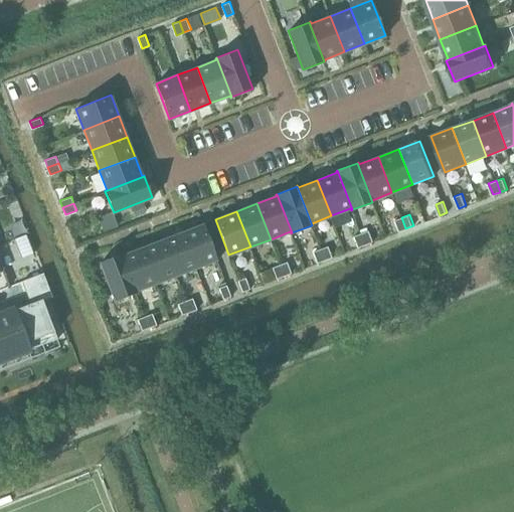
[(401,217),(394,219),(398,230),(405,228),(401,217)]
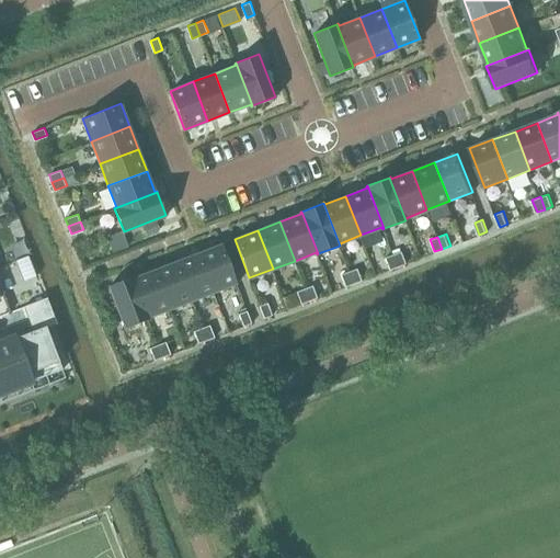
[(223,243),(200,252),(214,292),(237,283),(223,243)]
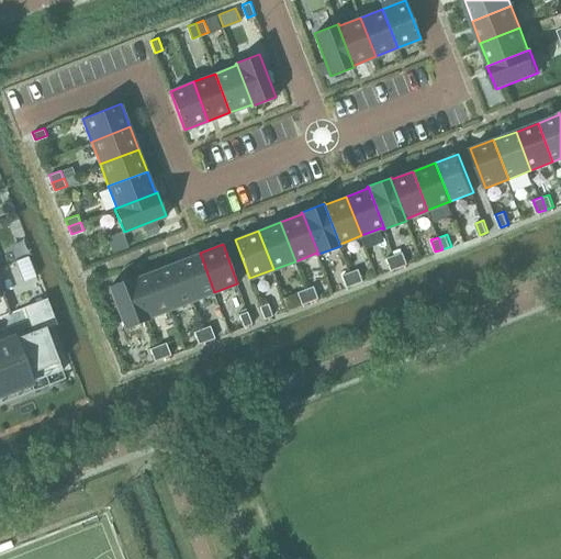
[(402,250),(394,254),(399,266),(406,263),(402,250)]
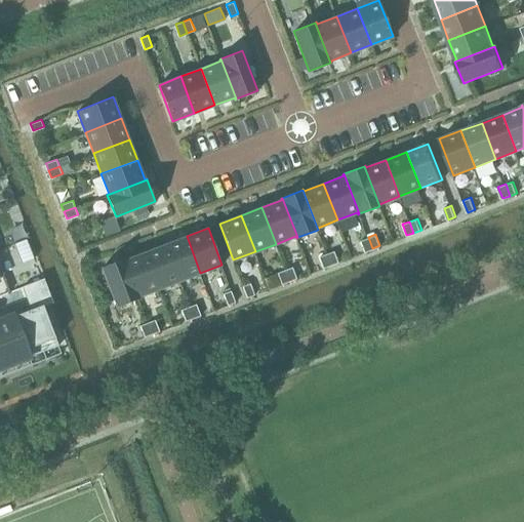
[(187,236),(165,244),(179,281),(200,273),(187,236)]
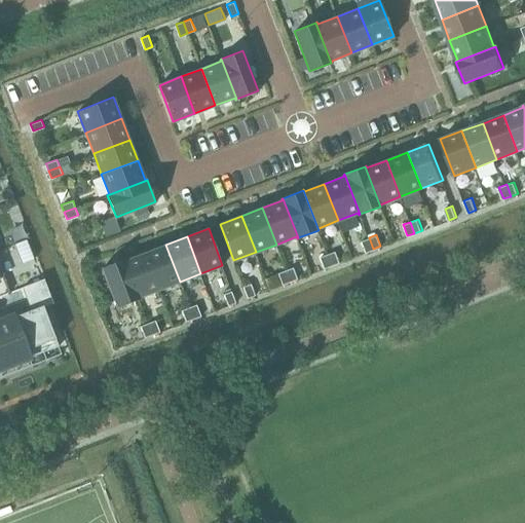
[(361,240),(366,252),(373,249),(369,237),(361,240)]
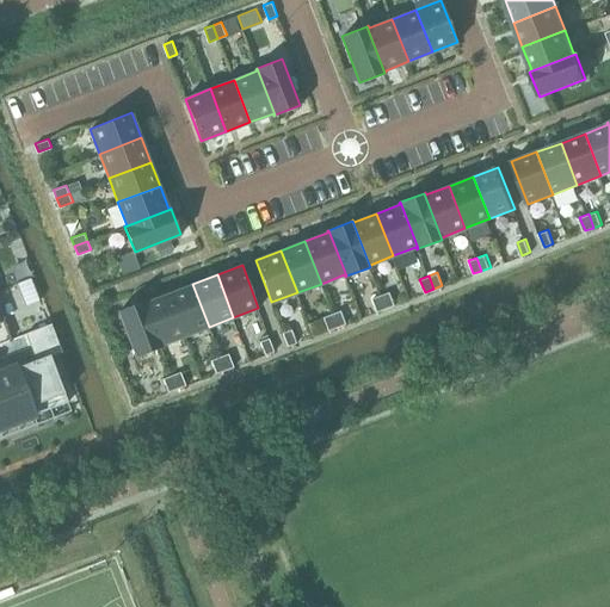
[(192,284),(168,293),(176,310),(185,335),(209,327),(192,284)]
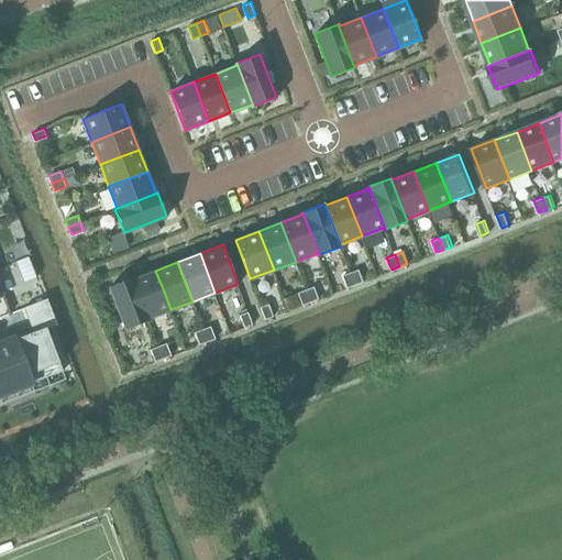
[(359,268),(351,272),(355,284),(363,281),(359,268)]
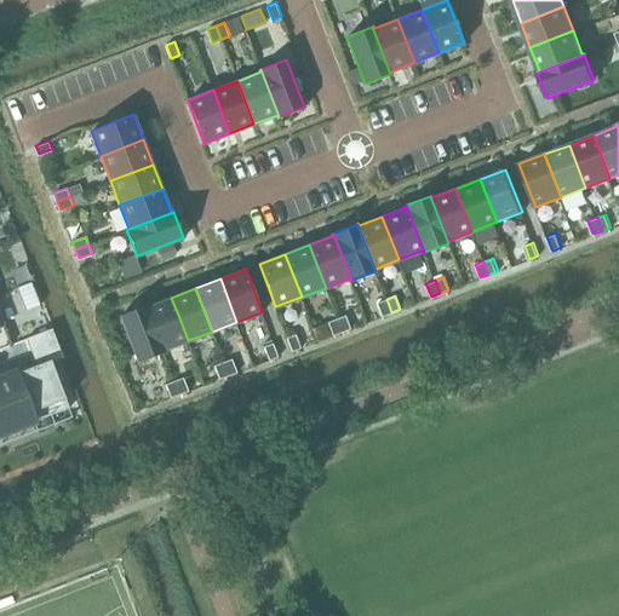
[(148,306),(147,305),(145,305),(153,323),(156,333),(164,352),(165,351),(165,350),(188,340),(178,315),(171,298),(148,306)]
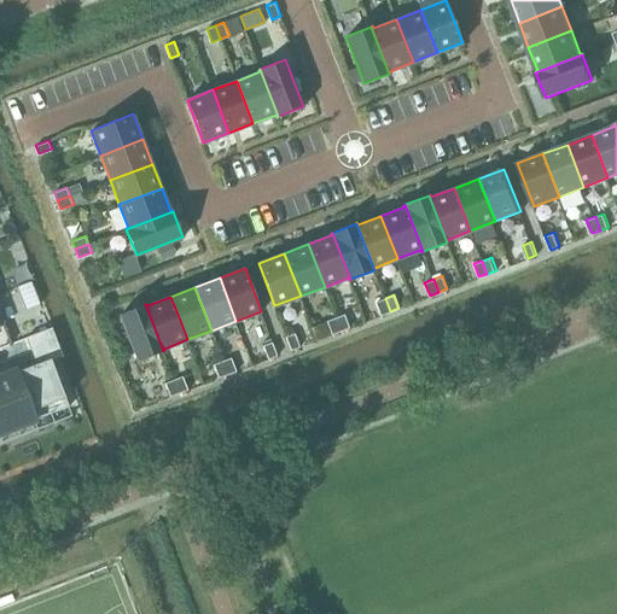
[(384,298),(376,300),(382,315),(390,311),(385,298),(384,298)]
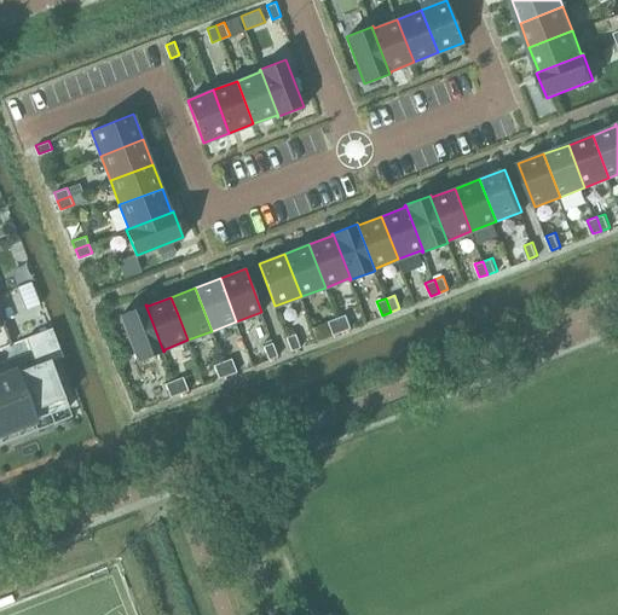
[(145,305),(120,314),(138,361),(163,352),(156,332),(152,323),(145,305)]
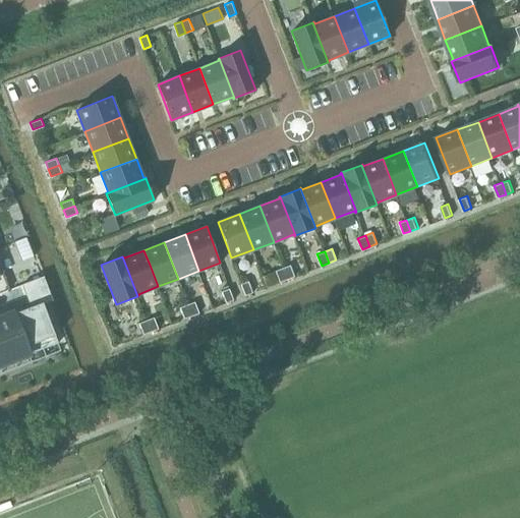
[(0,262),(0,290),(10,287),(0,262)]
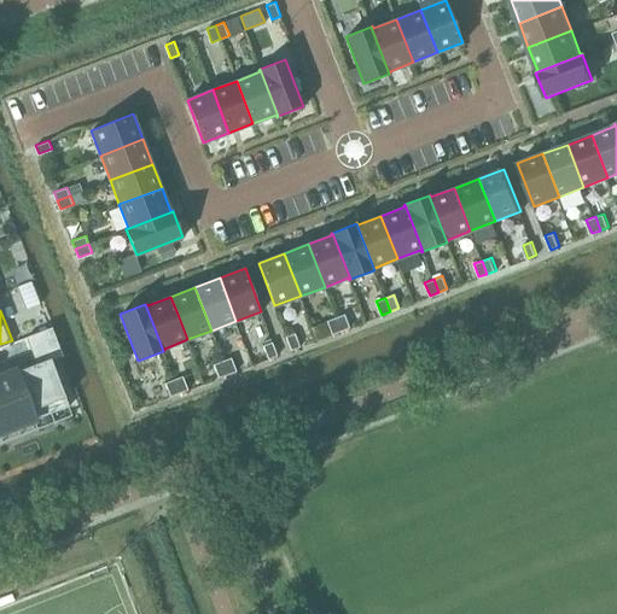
[(344,313),(336,316),(341,329),(350,327),(344,313)]
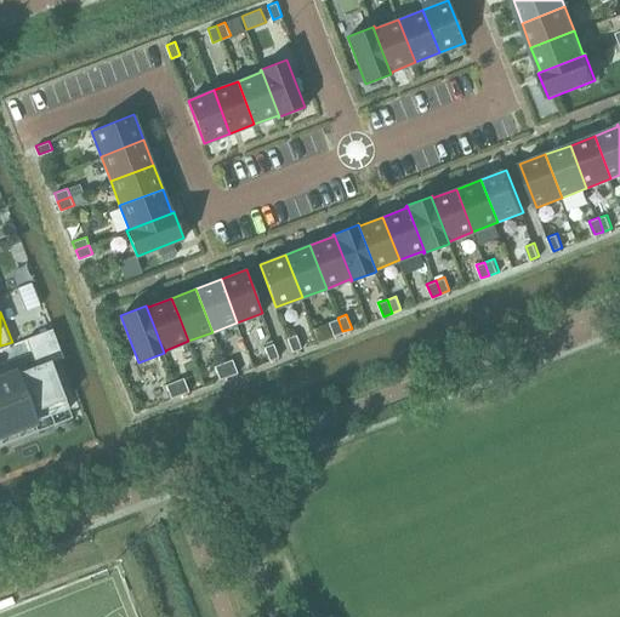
[(329,321),(334,335),(342,331),(337,318),(329,321)]
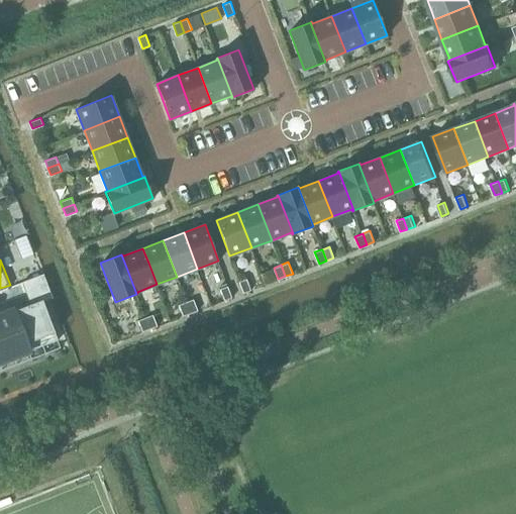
[(22,279),(26,289),(43,283),(47,281),(43,271),(39,272),(22,279)]
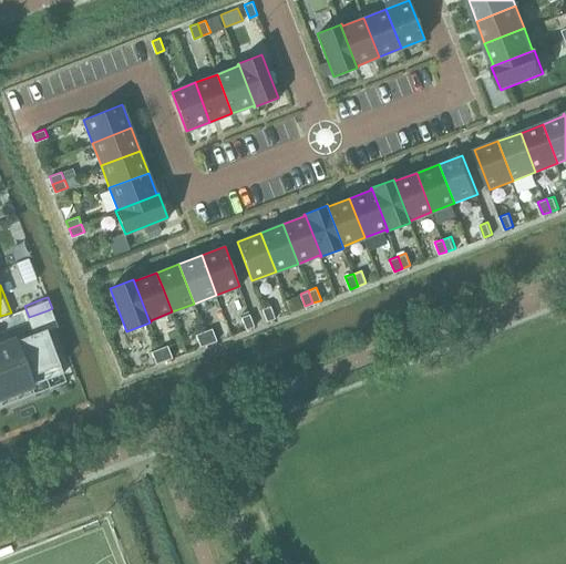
[(270,305),(263,308),(267,320),(276,317),(270,305)]
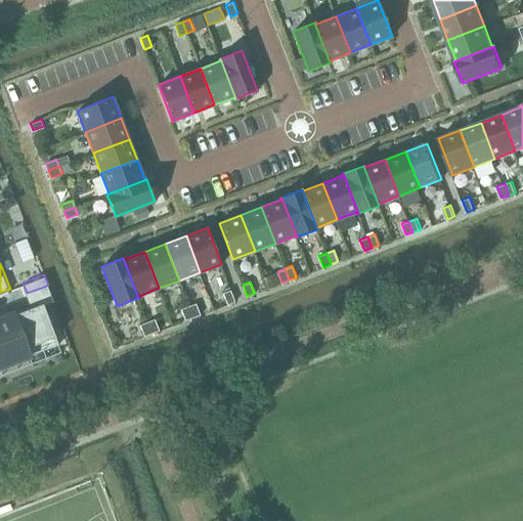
[(231,289),(223,292),(227,303),(235,301),(231,289)]
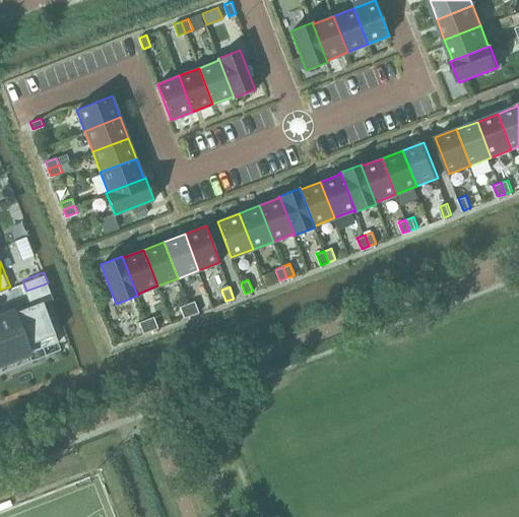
[(43,298),(12,310),(28,352),(30,351),(27,341),(56,331),(43,298)]
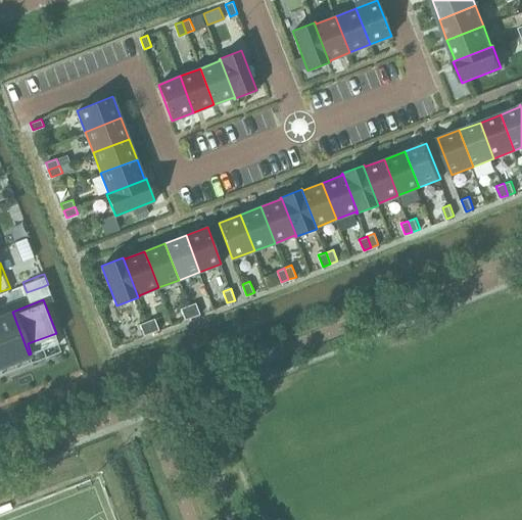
[(196,301),(188,304),(193,316),(200,314),(196,301)]
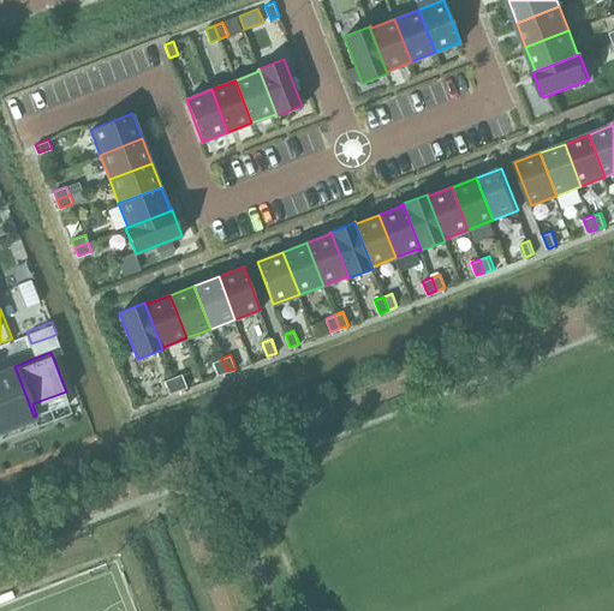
[(221,358),(213,361),(218,375),(227,371),(221,358)]
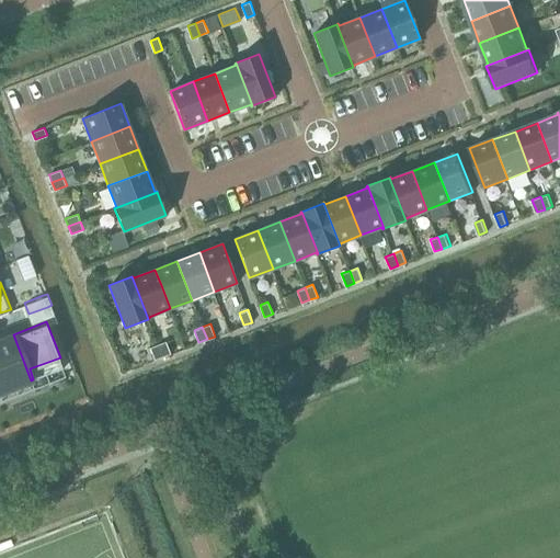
[(13,334),(0,339),(0,391),(31,380),(13,334)]
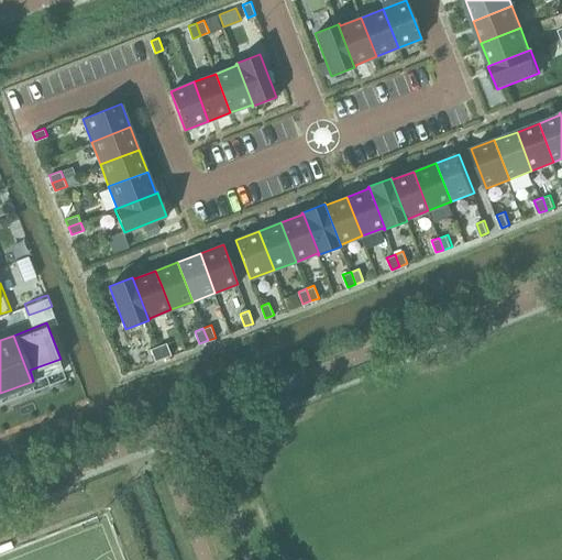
[(167,342),(158,346),(164,358),(172,354),(167,342)]
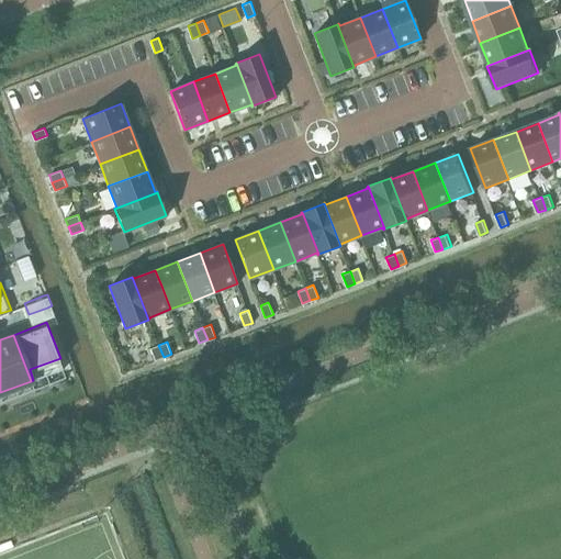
[(158,345),(150,347),(155,360),(164,357),(158,345)]
